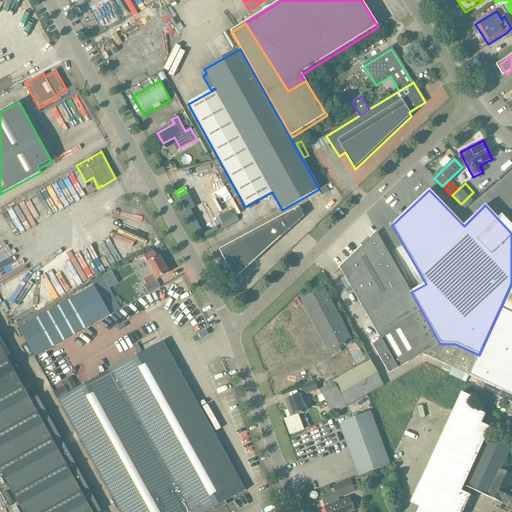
[(189,191),(180,195),(187,212),(196,208),(189,191)]
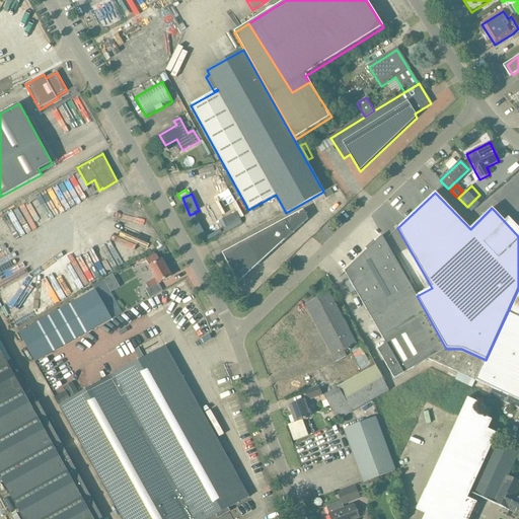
[(325,198),(323,194),(312,200),(315,204),(325,198)]
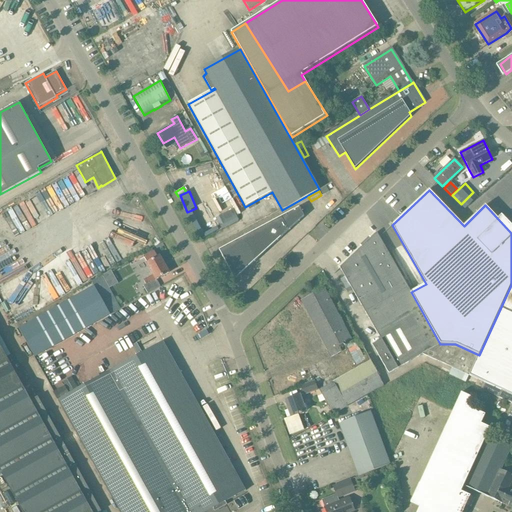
[(304,216),(299,207),(219,250),(235,280),(304,216)]
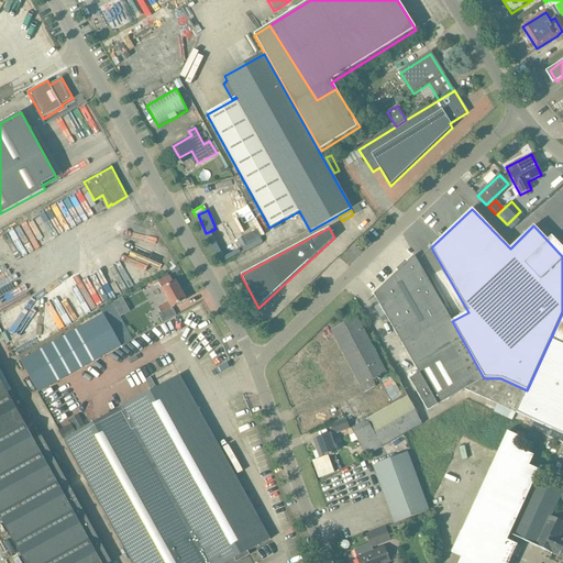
[(256,230),(238,239),(244,251),(262,242),(256,230)]
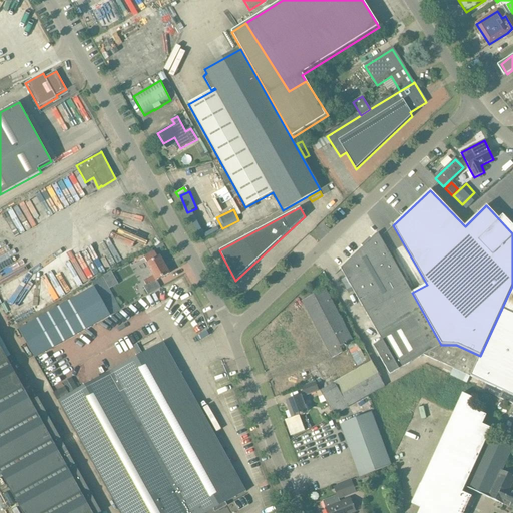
[(378,334),(421,309),(412,293),(378,233),(341,269),(378,334)]
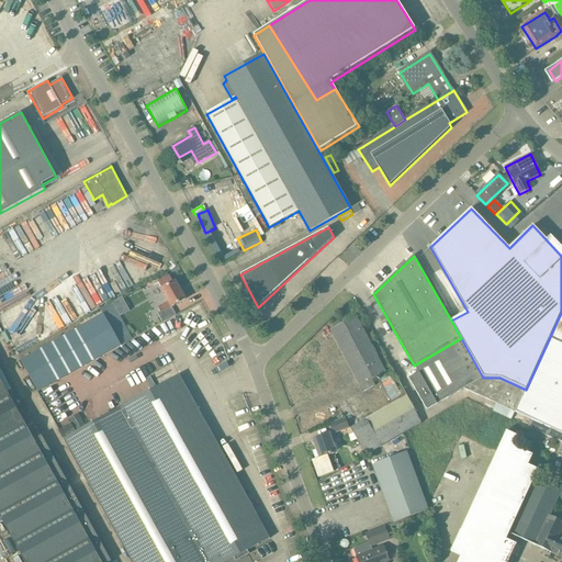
[(173,282),(169,276),(158,282),(161,289),(169,302),(157,307),(160,313),(158,315),(163,323),(176,314),(171,307),(184,300),(175,281),(173,282)]
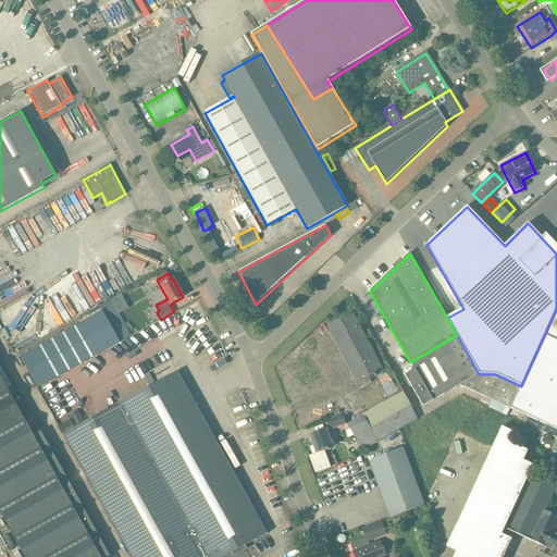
[(556,310),(521,386),(507,417),(515,420),(518,412),(546,424),(556,430),(556,310)]
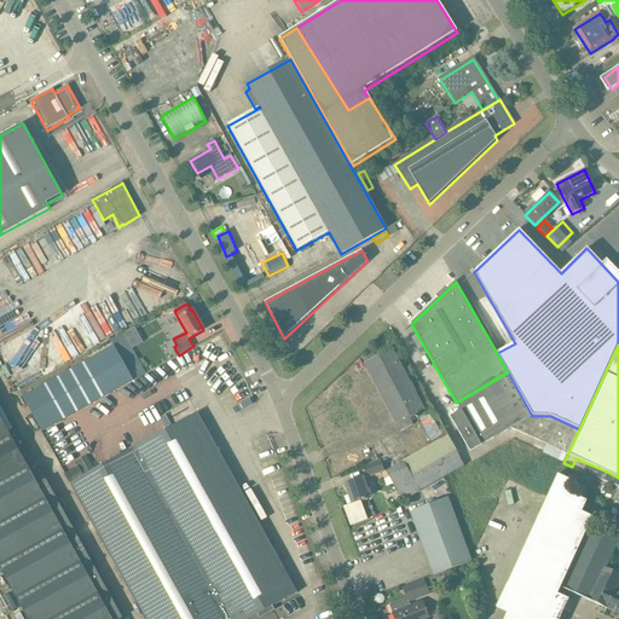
[(90,359),(22,398),(42,433),(133,381),(114,346),(90,359)]
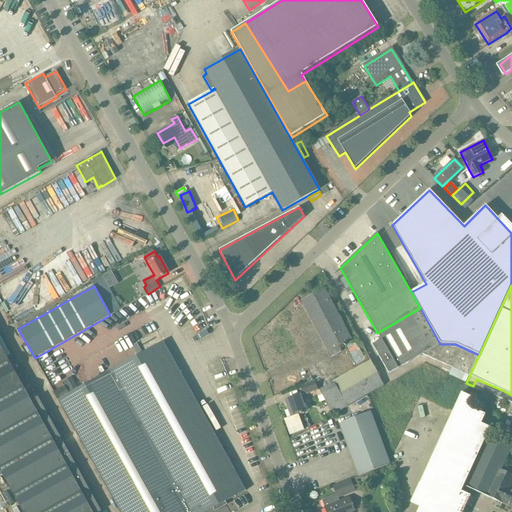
[(351,340),(324,289),(301,301),(328,352),(327,352),(330,357),(342,351),(339,346),(351,340)]
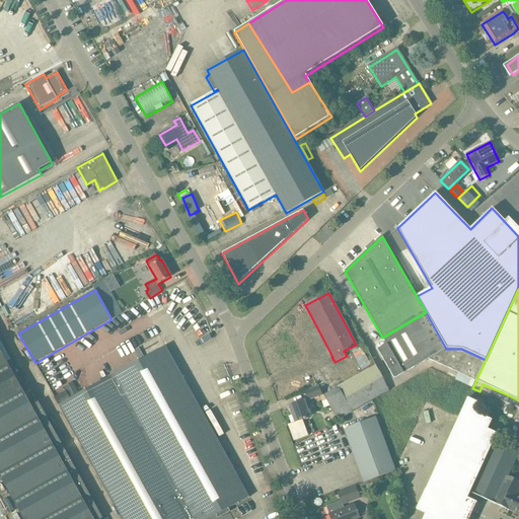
[(446,349),(426,312),(382,338),(386,345),(377,350),(394,379),(429,359),(436,355),(442,358),(446,349)]
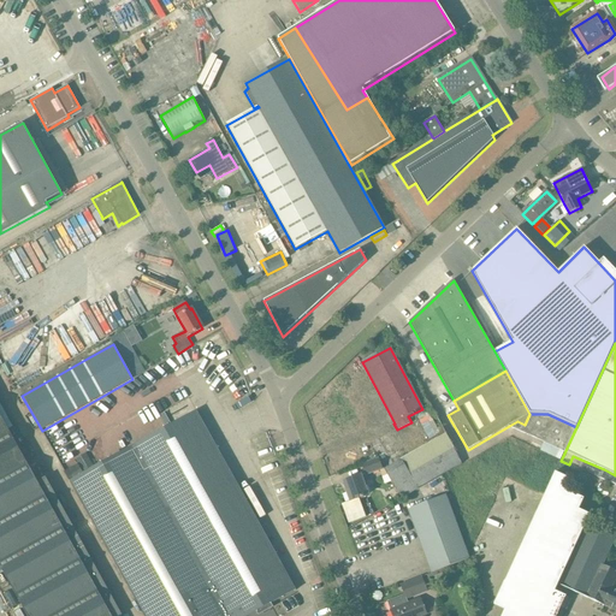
[(271,604),(296,590),(196,412),(70,481),(144,615),(248,615),(256,611),(259,615),(261,615),(262,615),(271,611),(272,608),(271,604)]
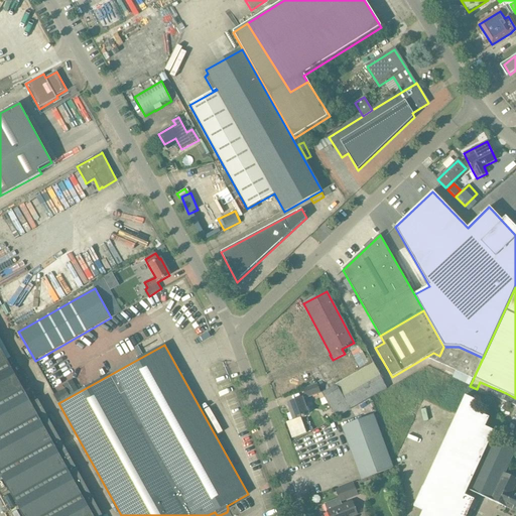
[(367,359),(359,345),(350,349),(361,368),(373,362),(371,359),(370,357),(367,359)]
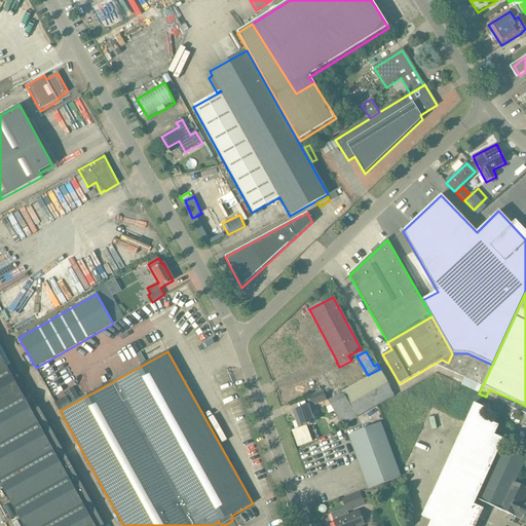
[(479,393),(492,365),(467,353),(452,353),(448,363),(442,360),(435,364),(464,377),(461,385),(479,393)]
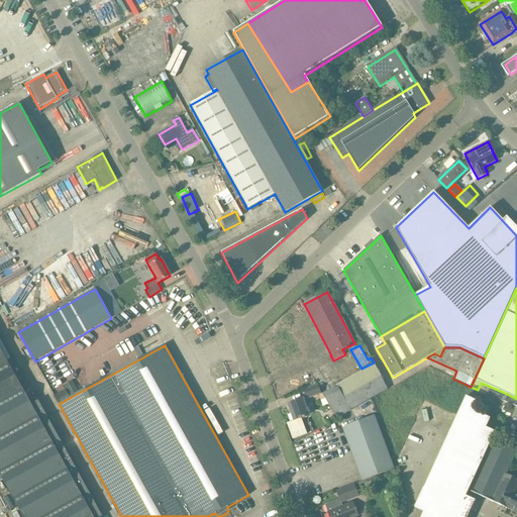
[(31,405),(0,348),(0,481),(2,480),(22,516),(100,516),(102,516),(38,401),(31,405)]
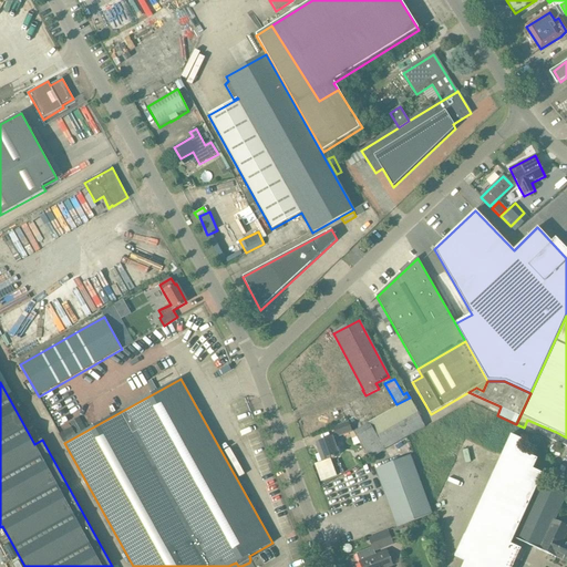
[(411,400),(353,432),(357,437),(369,460),(426,428),(411,400)]
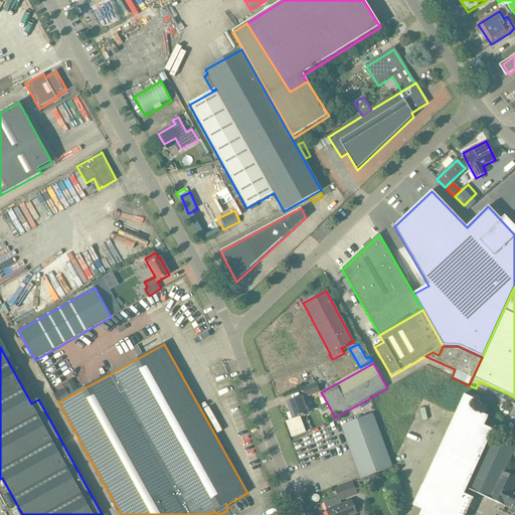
[(319,392),(317,384),(303,388),(306,396),(319,392)]
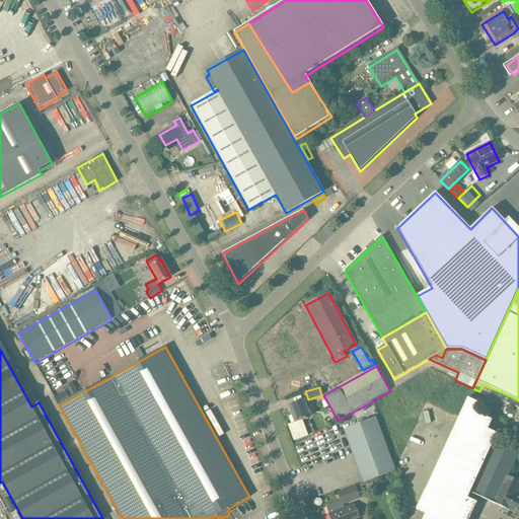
[(69,398),(65,392),(55,397),(58,404),(69,398)]
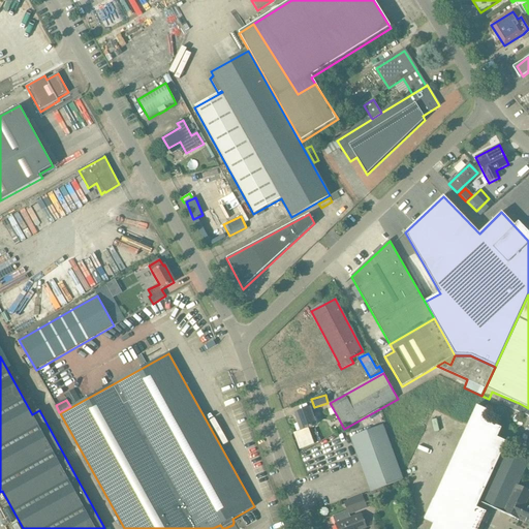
[(528,416),(528,408),(519,403),(515,410),(528,416)]
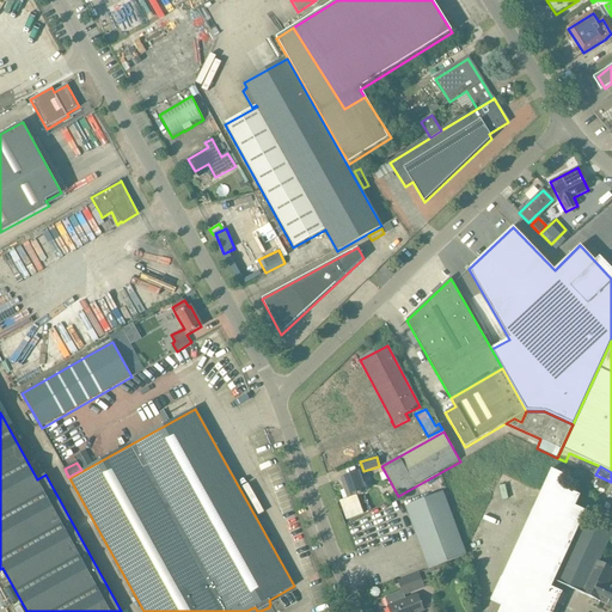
[(563,476),(551,470),(491,601),(502,606),(499,611),(552,611),(562,593),(551,588),(586,512),(575,507),(580,496),(558,487),(563,476)]
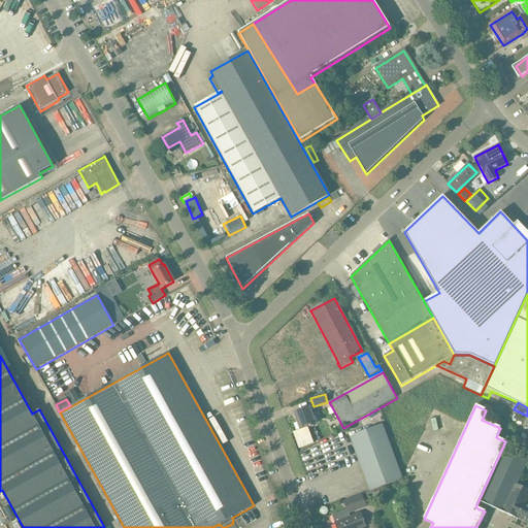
[(315,425),(308,408),(295,414),(300,430),(294,432),(299,449),(314,443),(307,427),(315,425)]
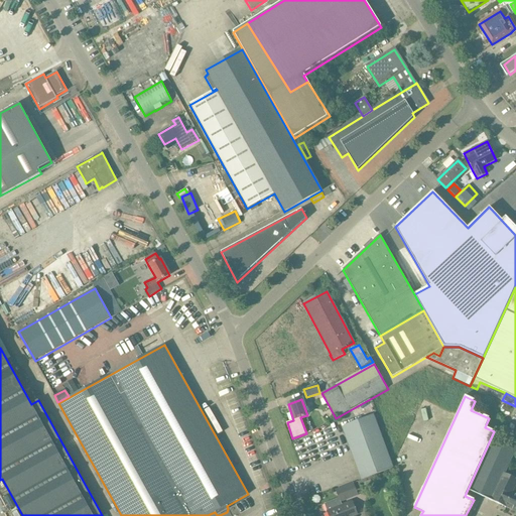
[(393,468),(373,416),(343,427),(362,480),(393,468)]
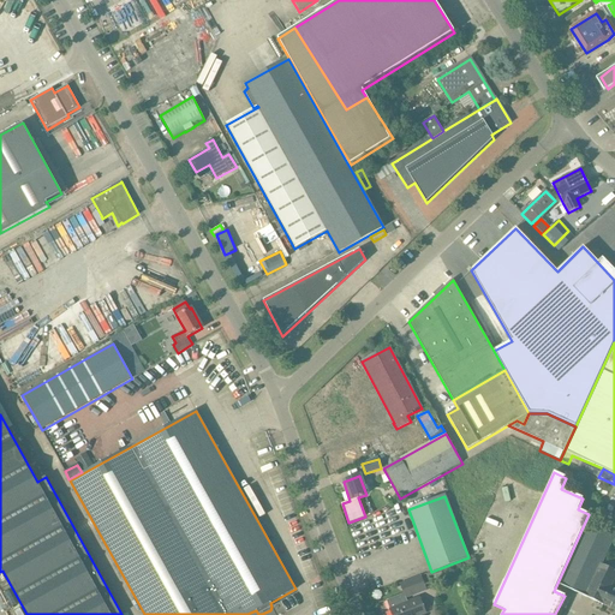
[(614,537),(586,524),(559,584),(614,609),(614,590),(610,589),(614,578),(614,571),(602,565),(614,537)]
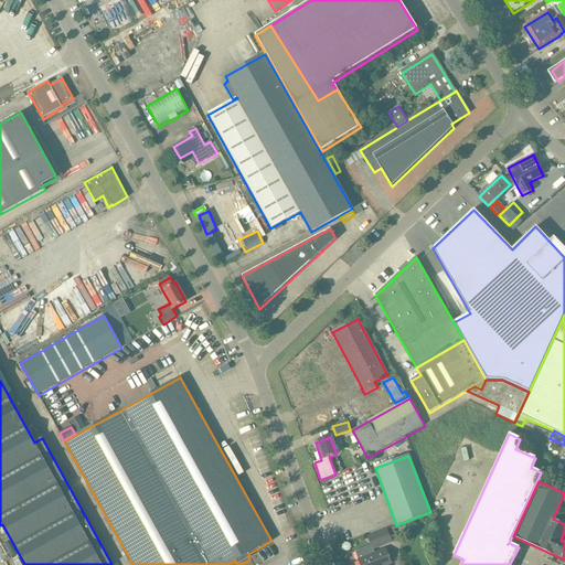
[(392,543),(386,530),(368,537),(371,546),(355,552),(360,564),(386,564),(391,564),(385,548),(374,553),(373,551),(392,543)]
